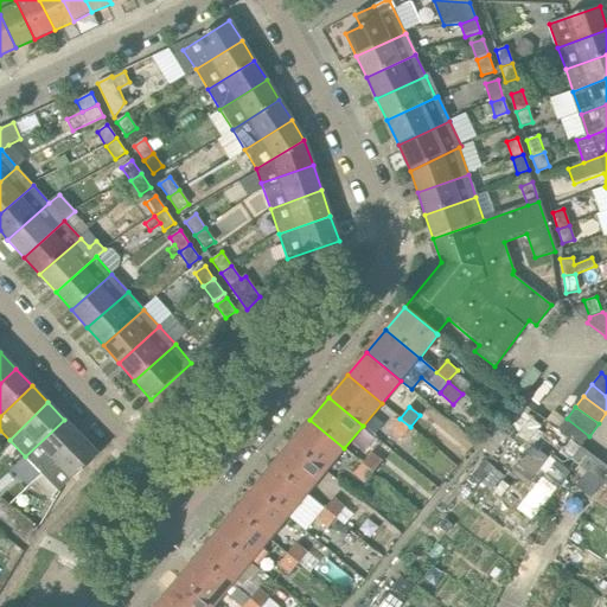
[(410,427),(400,419),(390,430),(401,439),(410,427)]
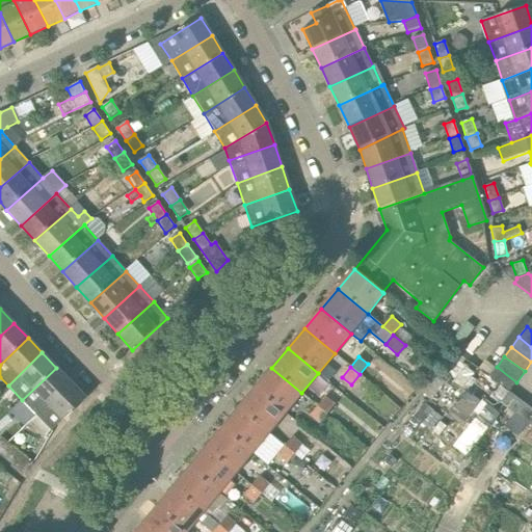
[(474,374),(464,367),(452,381),(461,389),(474,374)]
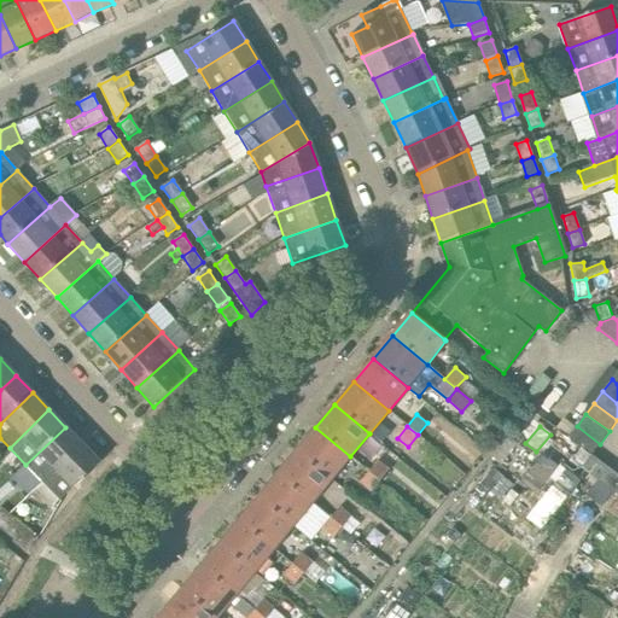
[(600,444),(577,426),(567,438),(590,456),(600,444)]
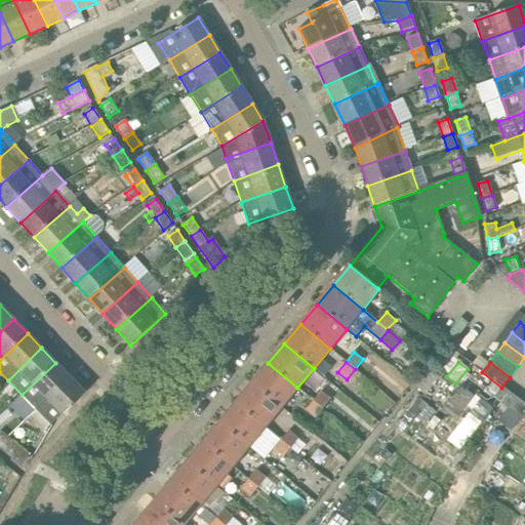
[(55,363),(22,395),(36,410),(70,377),(55,363)]
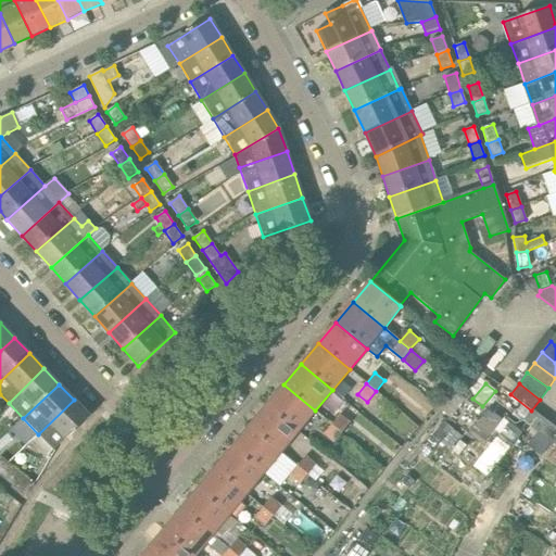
[(267,406),(299,432),(315,411),(283,384),(267,406)]
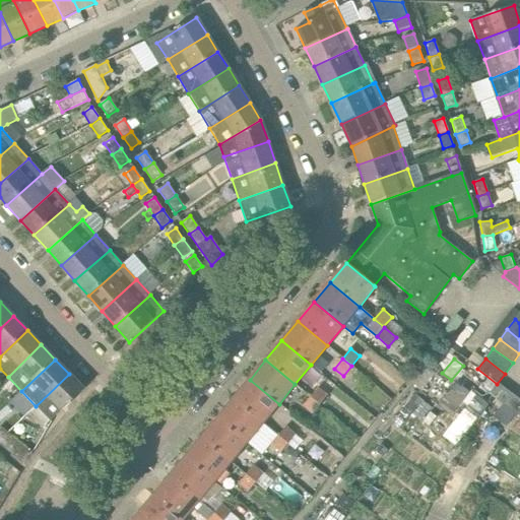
[(69,374),(36,406),(51,420),(84,389),(69,374)]
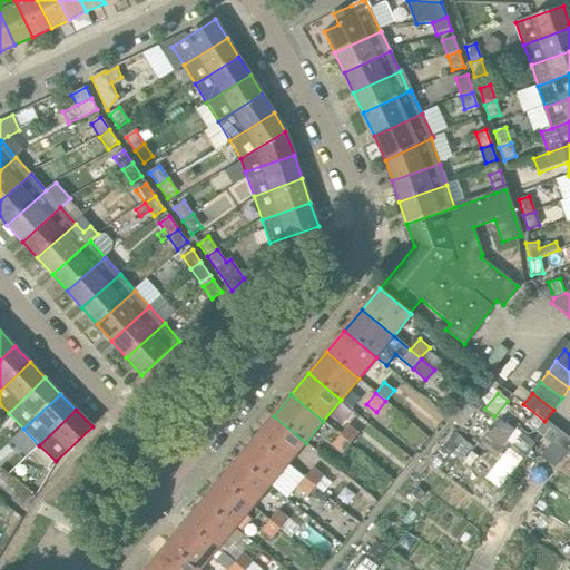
[(256,438),(288,464),(306,443),(274,416),(256,438)]
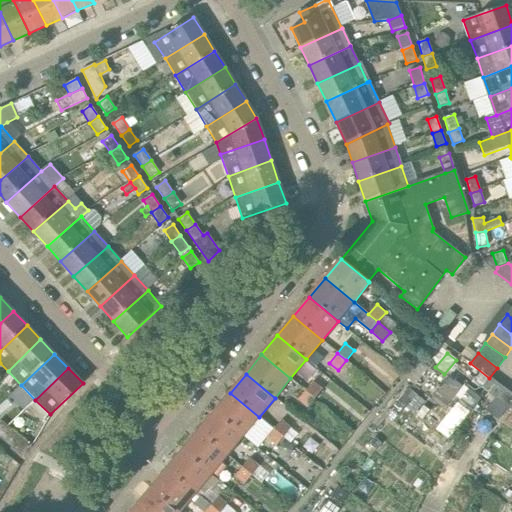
[(456,396),(463,387),(449,376),(432,396),(464,420),(473,409),(456,396)]
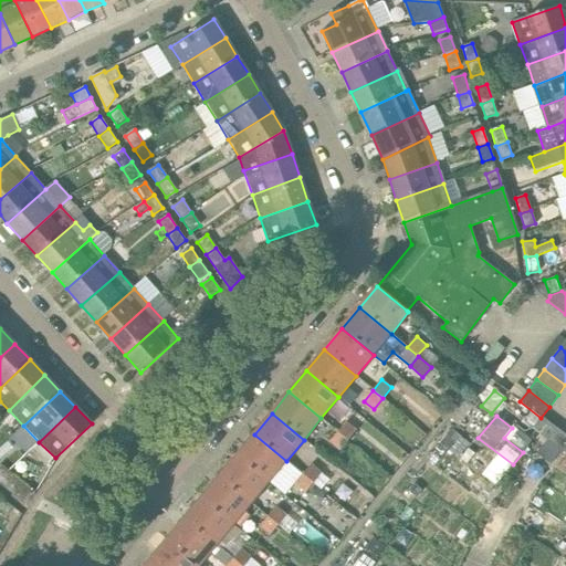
[(565,451),(565,437),(541,418),(533,429),(565,453),(565,451)]
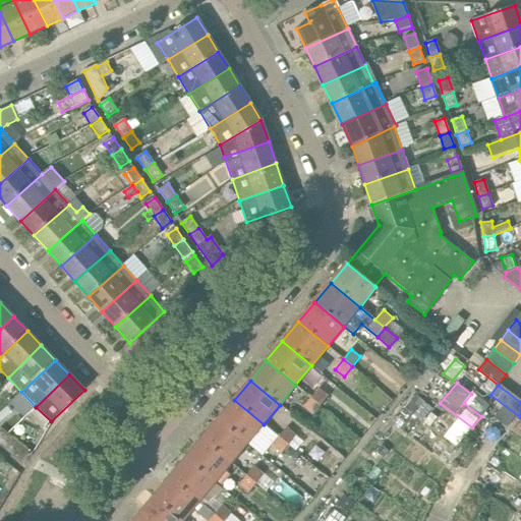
[(311,398),(321,405),(329,396),(320,388),(311,398)]
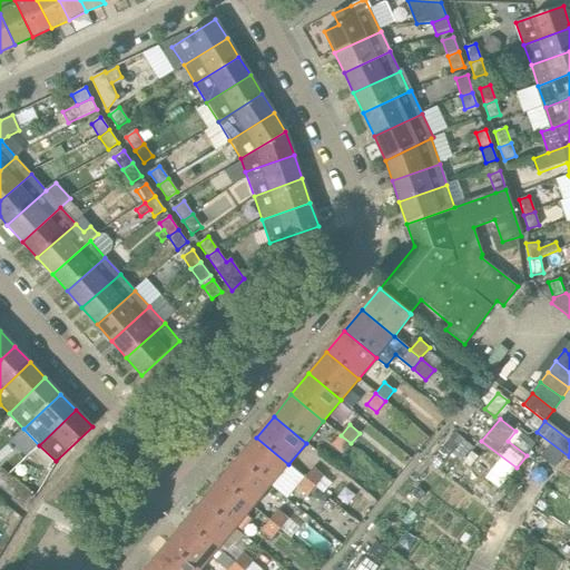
[(459,434),(446,449),(461,461),(473,446),(459,434)]
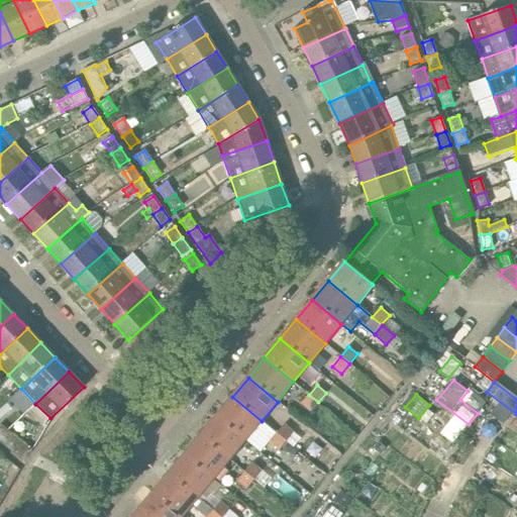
[(318,402),(309,395),(301,404),(310,412),(318,402)]
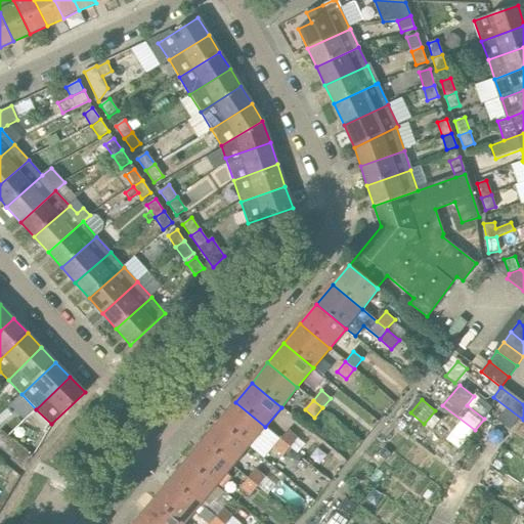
[(219,422),(249,446),(265,427),(235,402),(219,422)]
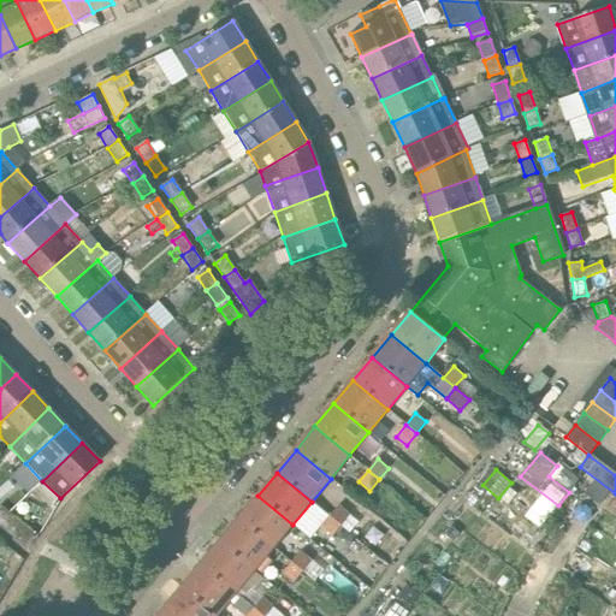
[(238,519),(273,548),(292,525),(258,496),(238,519)]
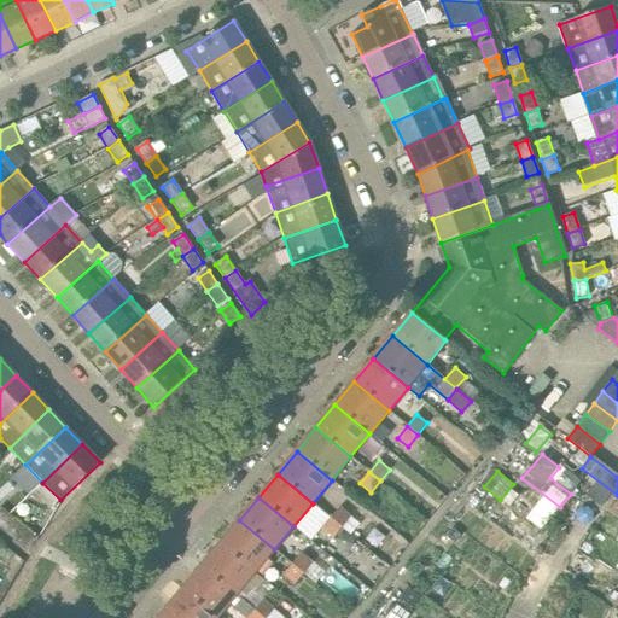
[(331,518),(342,526),(350,516),(340,507),(331,518)]
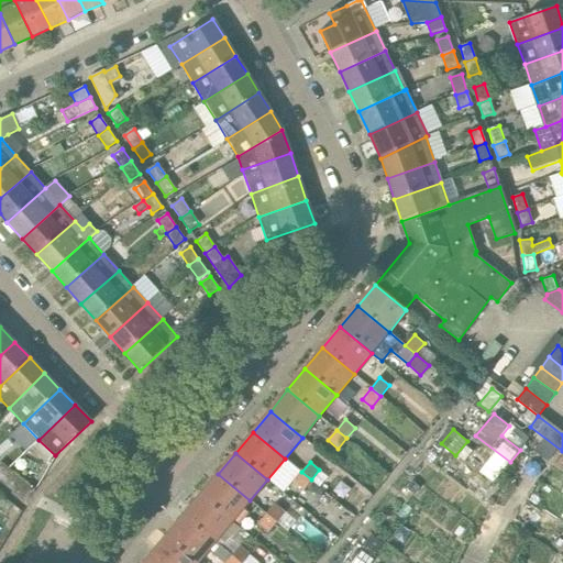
[(9,468),(0,478),(0,482),(25,503),(35,492),(9,468)]
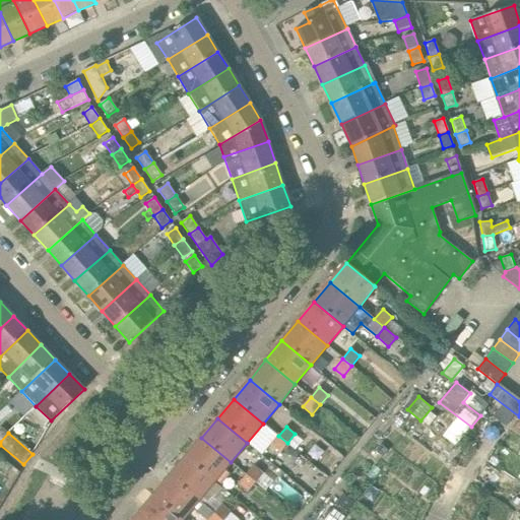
[(287,443),(278,436),(270,445),(279,453),(287,443)]
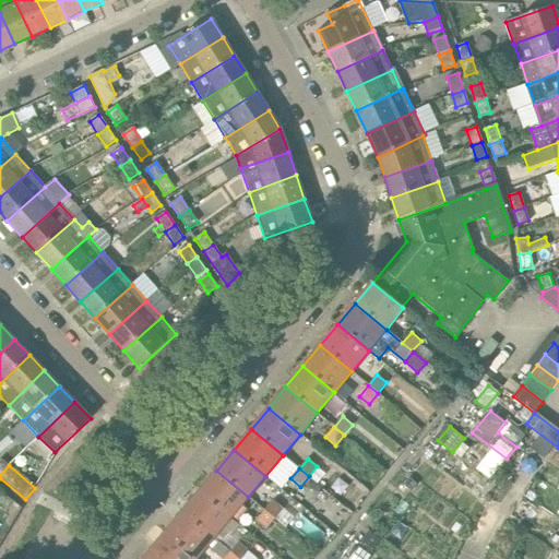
[(199,491),(230,518),(248,497),(216,471),(199,491)]
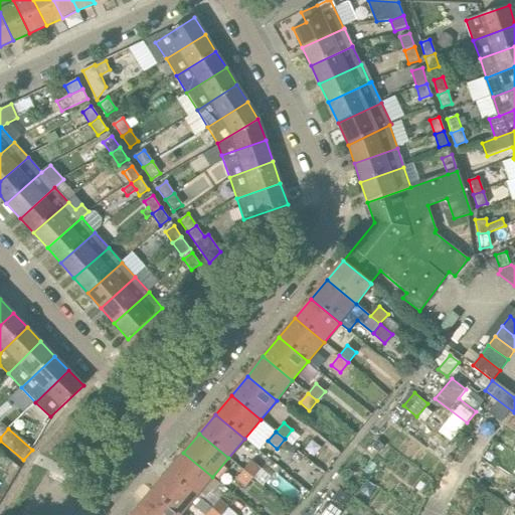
[(280,456),(284,461),(290,460),(294,456),(294,450),(290,446),(284,446),(280,450),(280,456)]
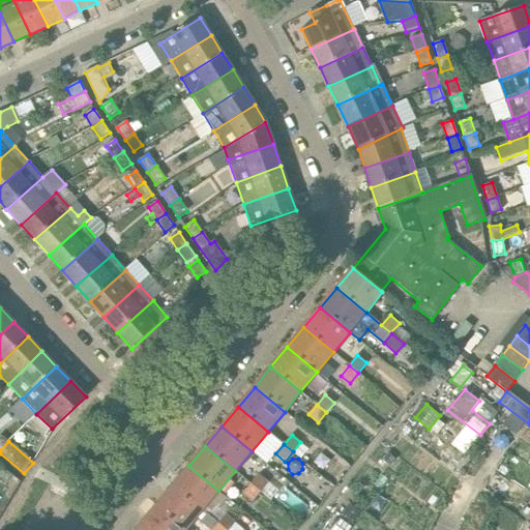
[(172,486),(202,510),(218,491),(188,466),(172,486)]
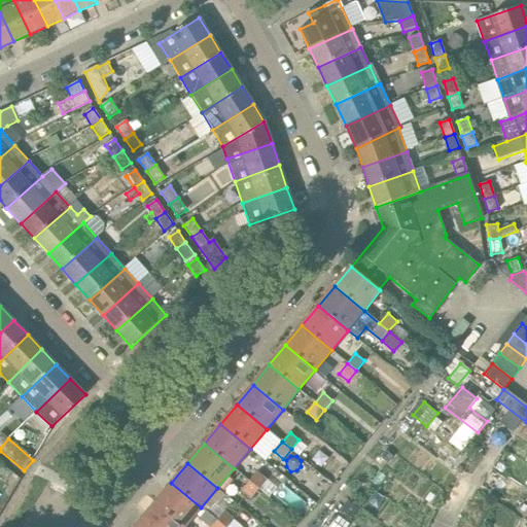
[(249,481),(258,489),(267,479),(257,471),(249,481)]
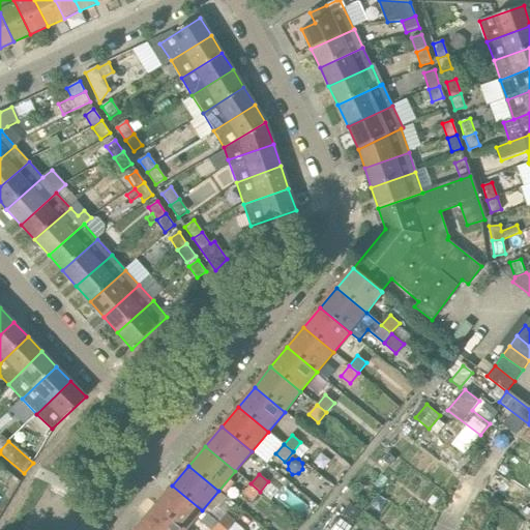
[(260,492),(251,483),(242,494),(252,501),(260,492)]
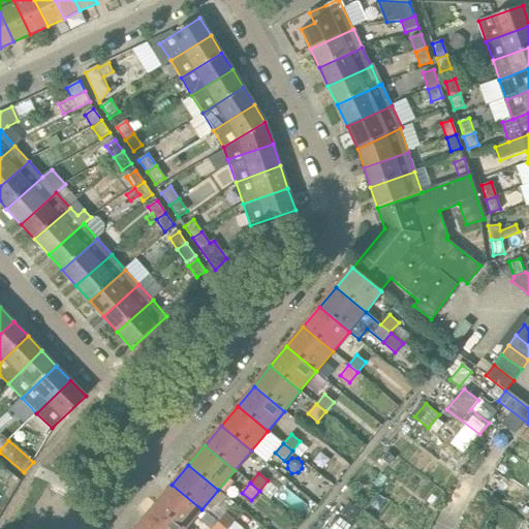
[(156,505),(184,528),(185,528),(195,518),(210,528),(224,528),(217,523),(201,509),(172,485),(156,505)]
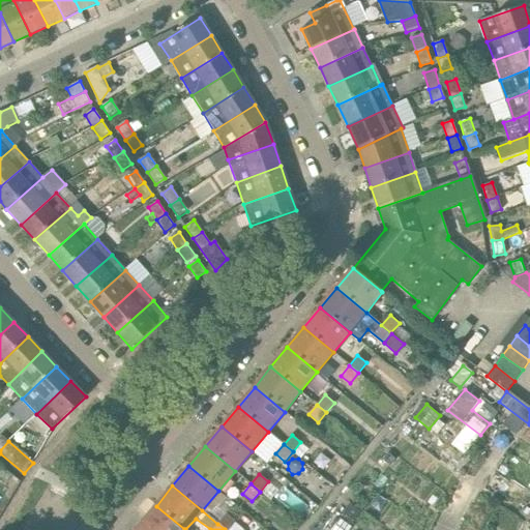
[(140,526),(144,529),(184,529),(156,506),(140,526)]
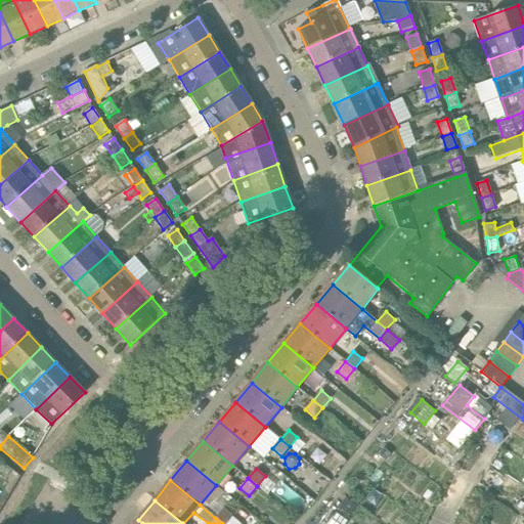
[(349,515),(354,509),(344,500),(339,508),(349,515)]
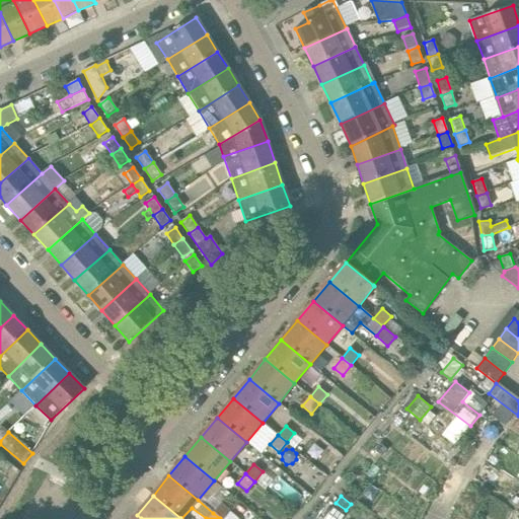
[(213,513),(220,518),(223,518),(231,510),(222,502),(213,513)]
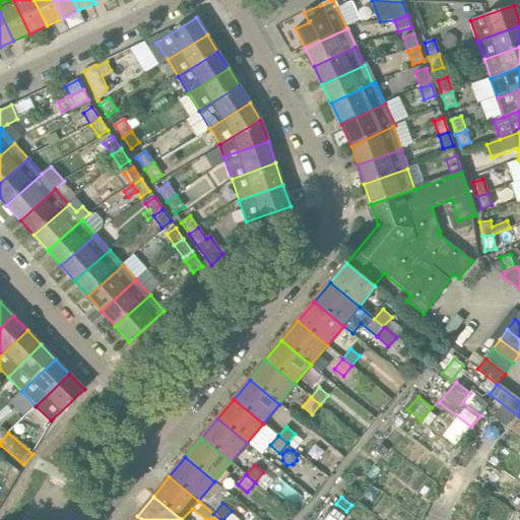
[(334,509),(325,519),(342,519),(344,517),(334,509)]
